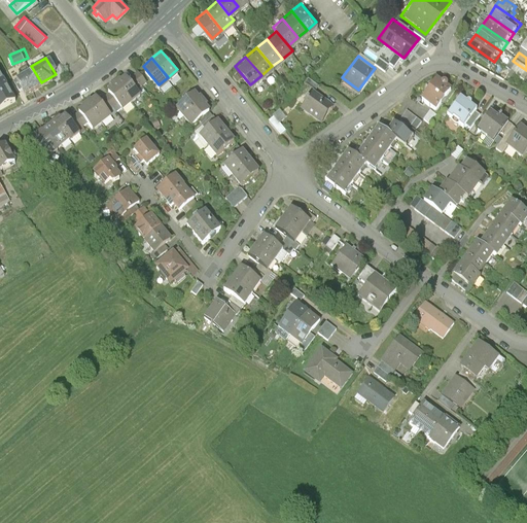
[(0,66),(0,105),(16,96),(0,66)]
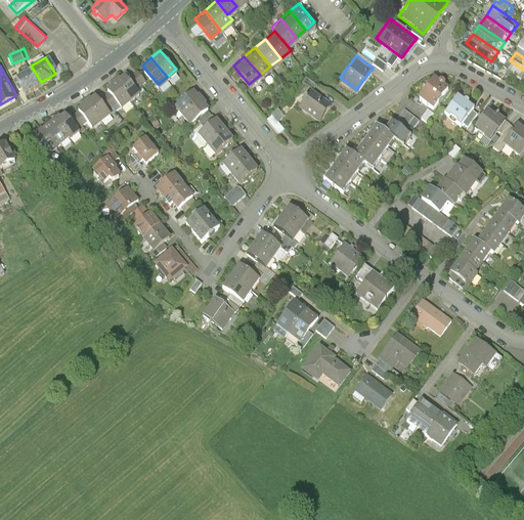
[(27,90),(41,82),(31,66),(16,74),(27,90)]
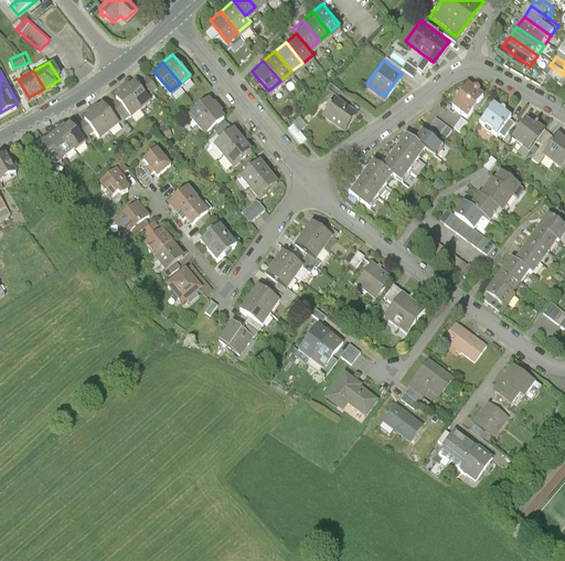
[(132,75),(123,83),(139,106),(149,98),(132,75)]
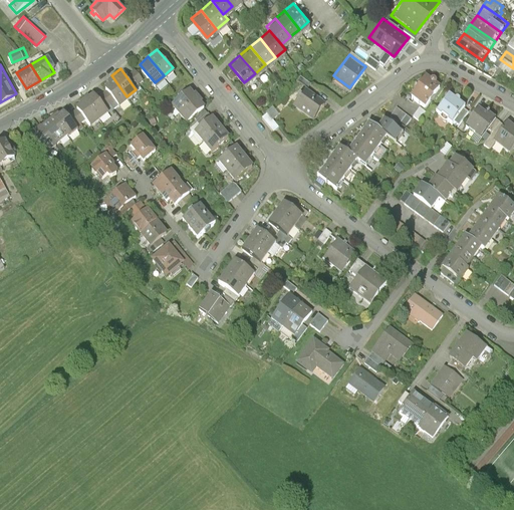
[(440,81),(426,71),(411,91),(425,101),(440,81)]
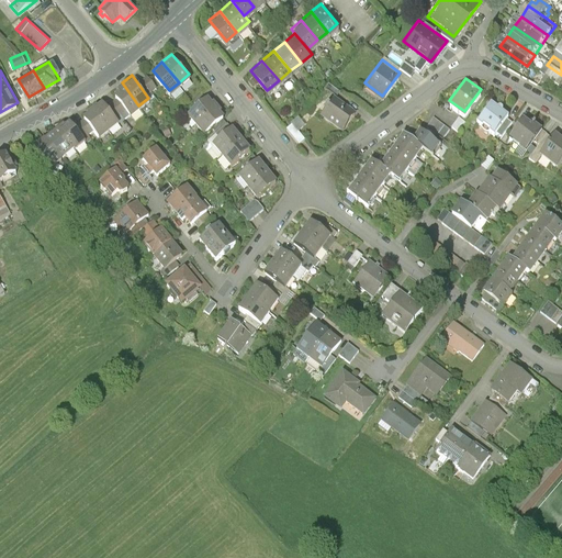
[(128,112),(138,105),(122,82),(111,90),(128,112)]
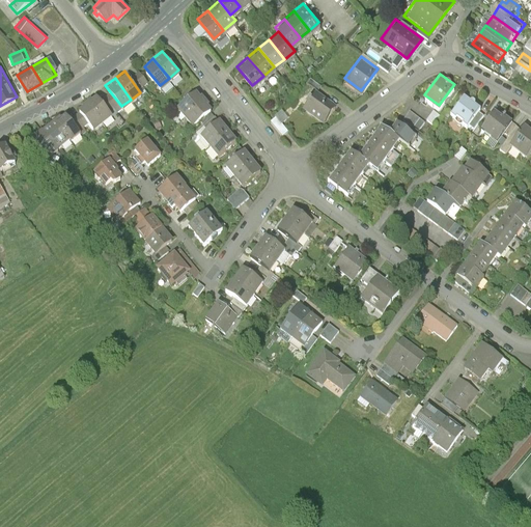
[(174,103),(182,112),(202,96),(194,87),(174,103)]
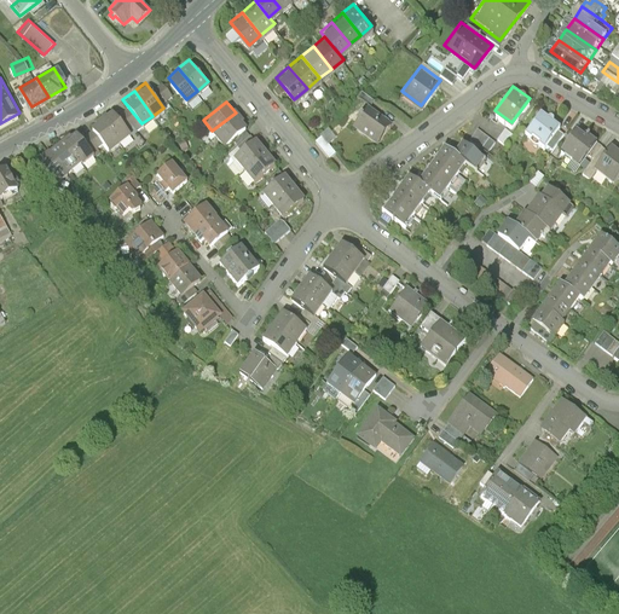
[(391,119),(366,103),(351,125),(375,140),(391,119)]
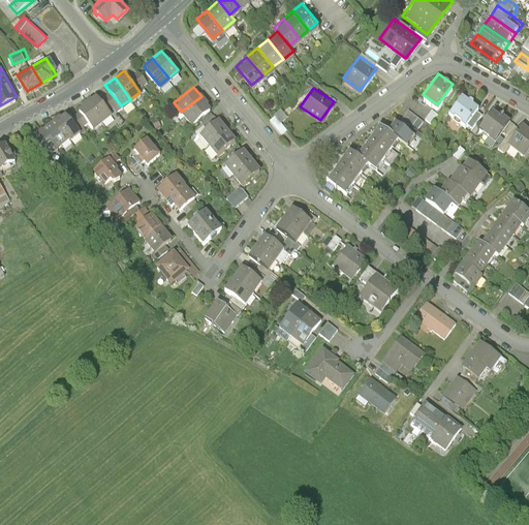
[(93,91),(85,98),(101,119),(111,112),(93,91)]
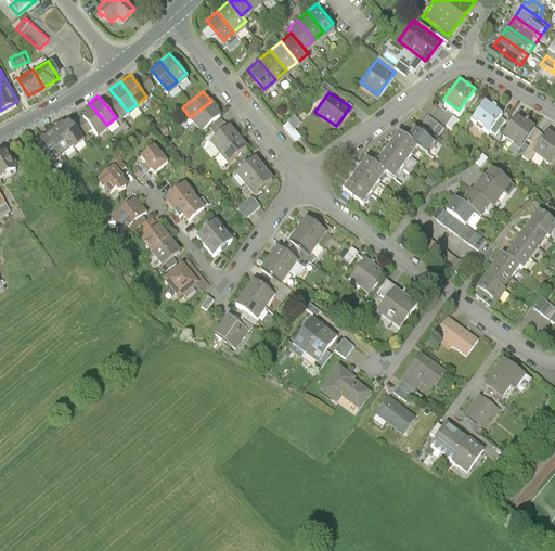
[(502,110),(485,98),(472,115),(489,128),(502,110)]
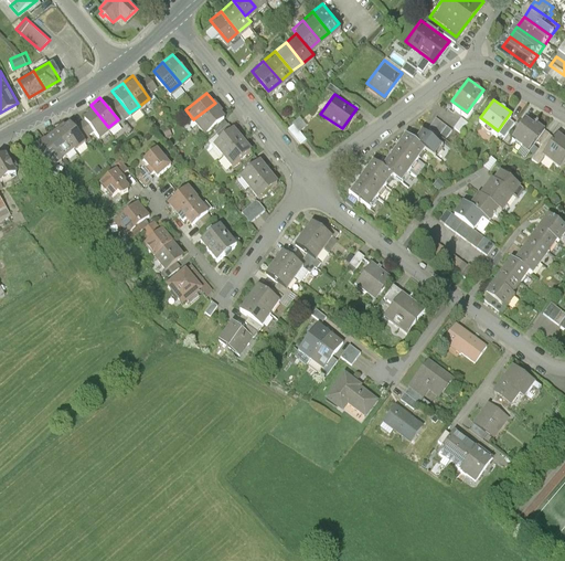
[(223,113),(215,103),(193,119),(202,129),(223,113)]
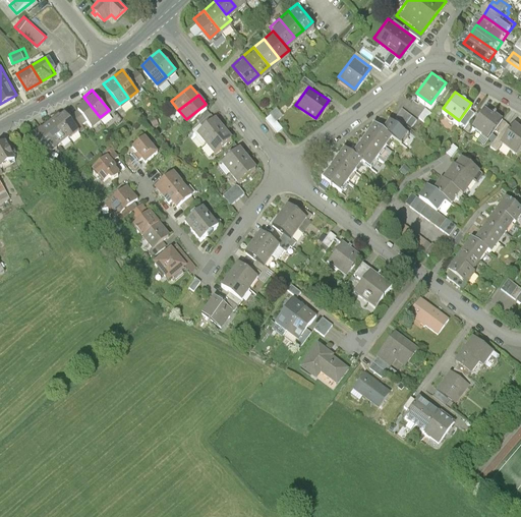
[(92,124),(100,117),(83,97),(74,104),(92,124)]
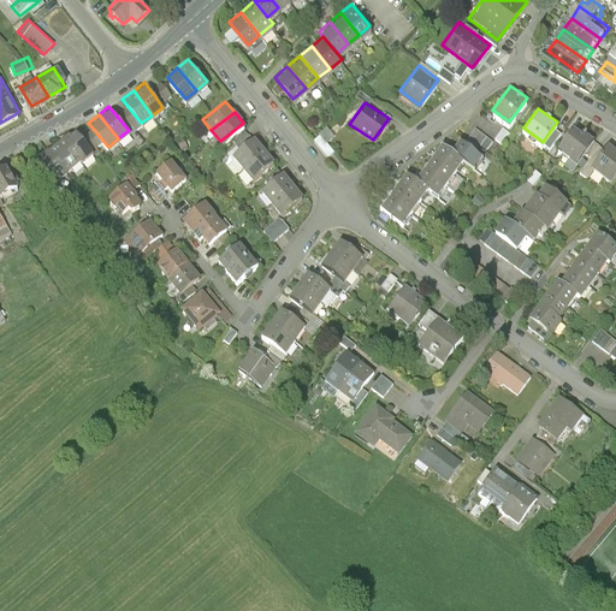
[(475,123),(468,135),(489,147),(496,135),(475,123)]
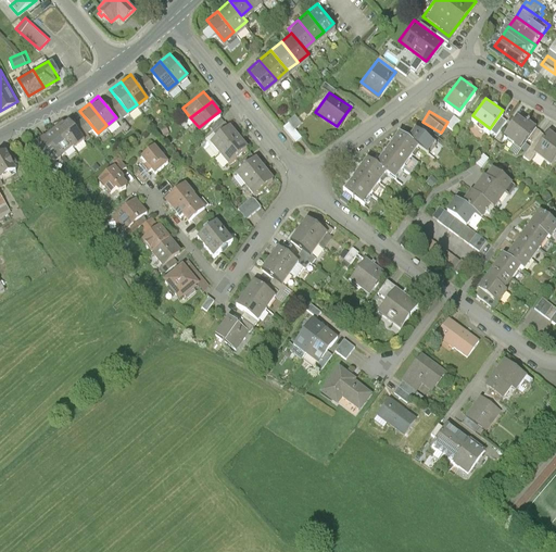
[(535,125),(518,112),(503,133),(520,145),(535,125)]
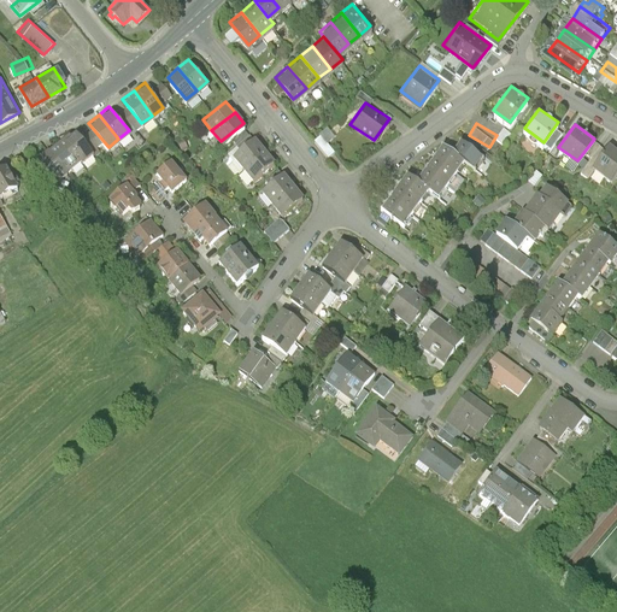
[(316,139),(331,154),(338,148),(330,141),(338,134),(329,125),(316,139)]
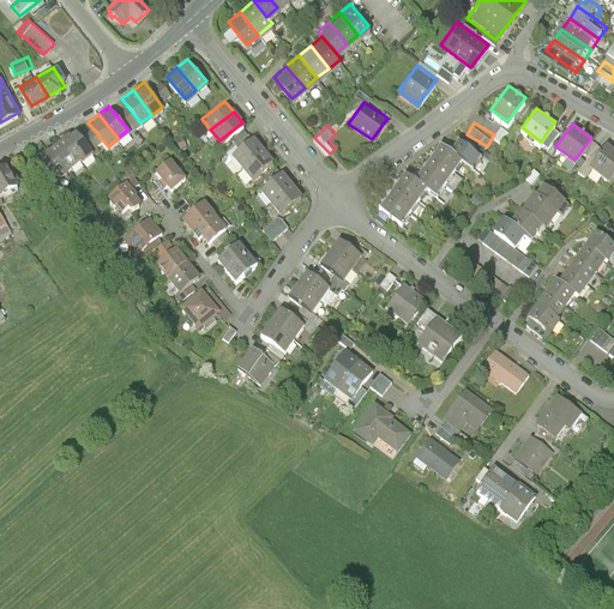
[(73,128),(60,138),(77,161),(90,151),(73,128)]
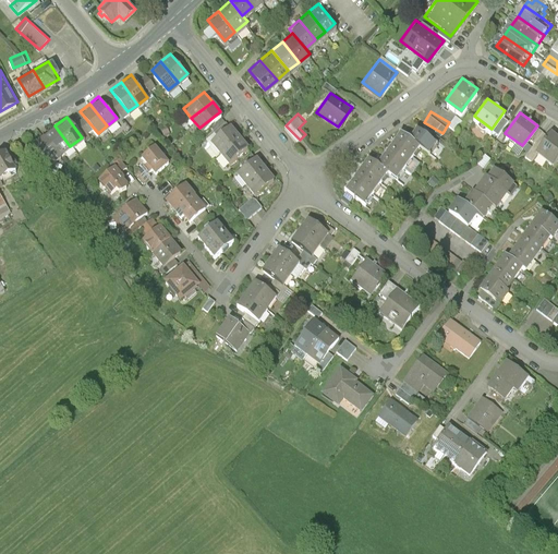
[(209,140),(218,149),(239,132),(230,122),(209,140)]
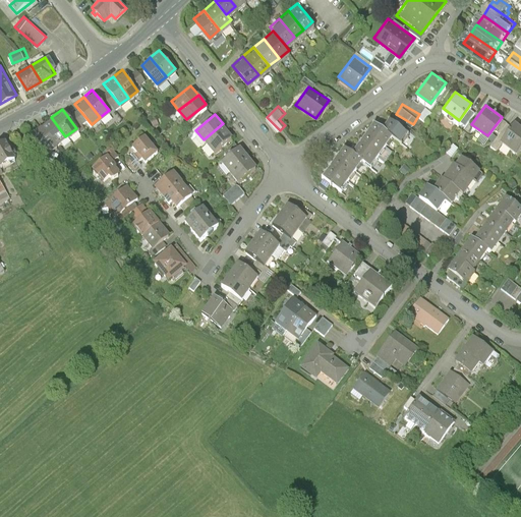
[(407,129),(389,116),(382,125),(391,131),(401,138),(407,129)]
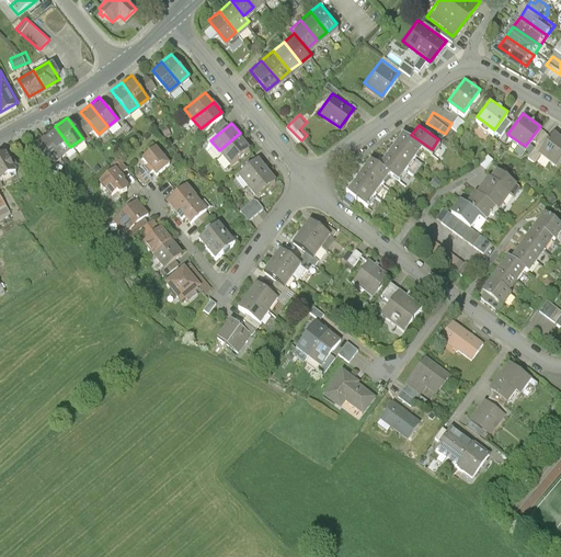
[(55,126),(42,136),(57,156),(70,147),(55,126)]
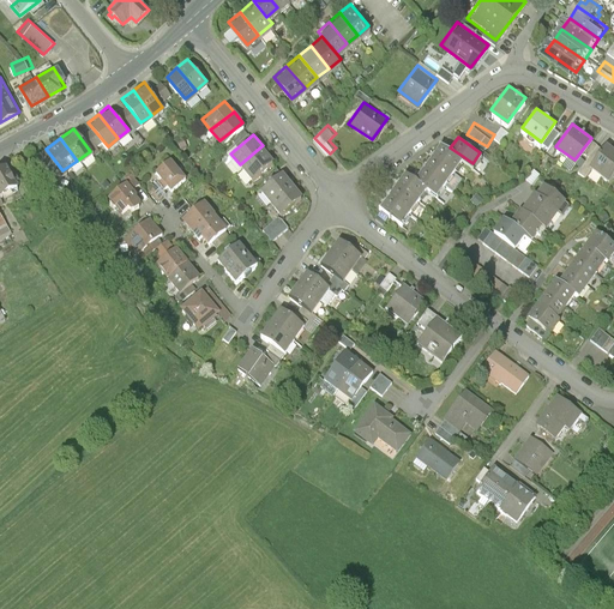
[(439,139),(431,151),(452,167),(461,155),(450,148),(439,139)]
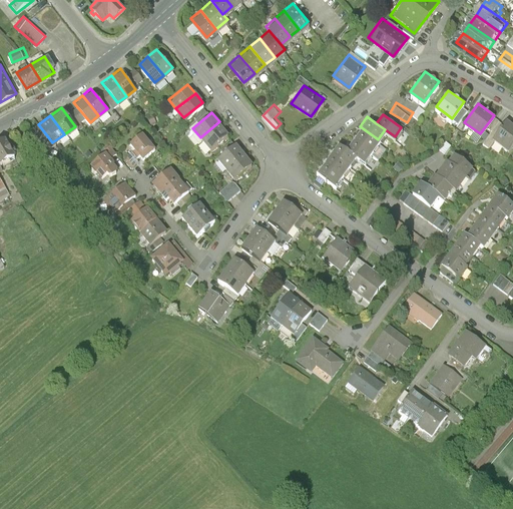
[(512,142),(512,122),(506,118),(492,137),(508,149),(512,142)]
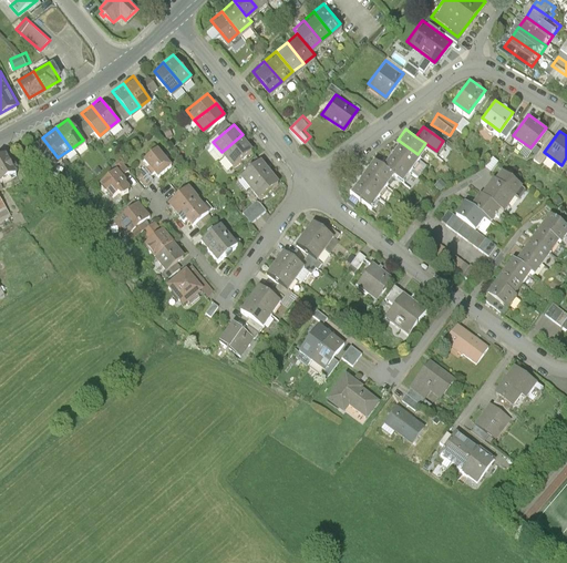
[(251,145),(243,134),(222,152),(230,163),(251,145)]
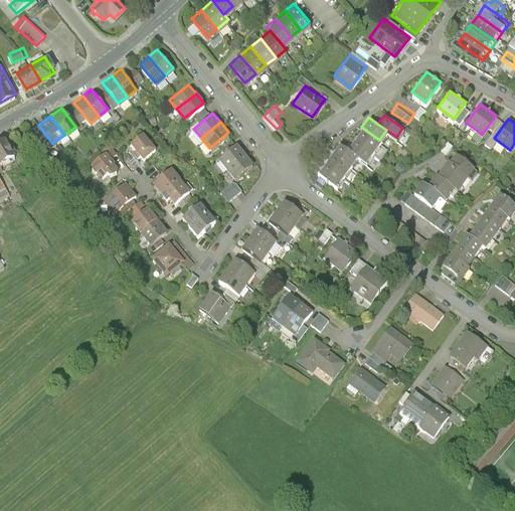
[(41,152),(52,143),(38,125),(27,133),(41,152)]
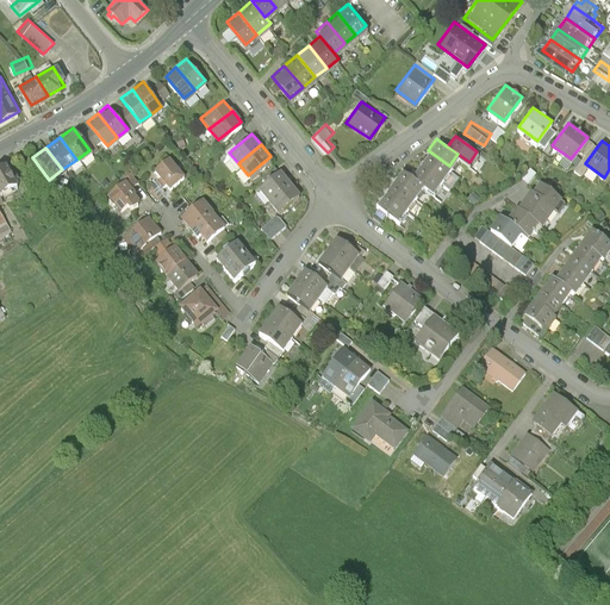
[(428,150),(419,162),(441,178),(449,166),(428,150)]
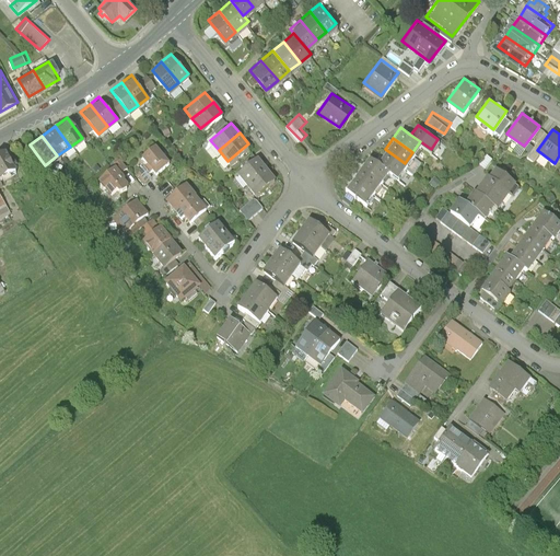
[(168,160),(154,140),(138,152),(153,172),(168,160)]
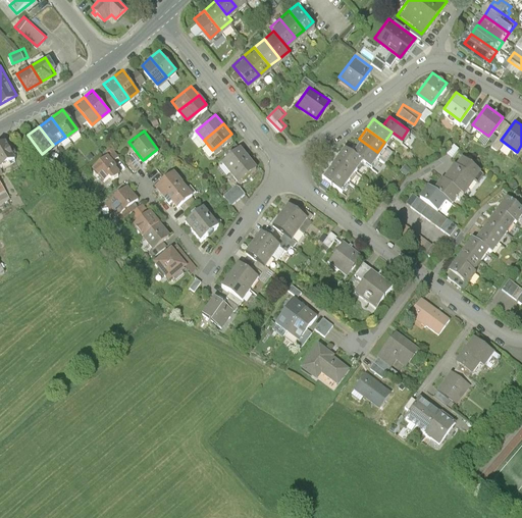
[(2,138),(0,138),(0,163),(12,156),(2,138)]
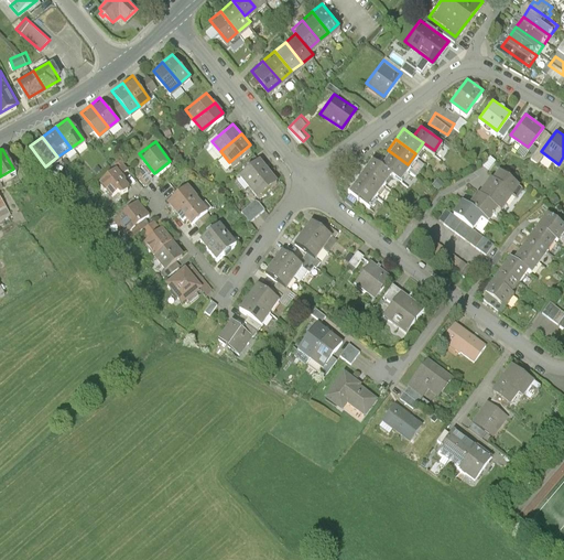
[(400,174),(408,164),(388,150),(380,161),(393,170),(400,174)]
